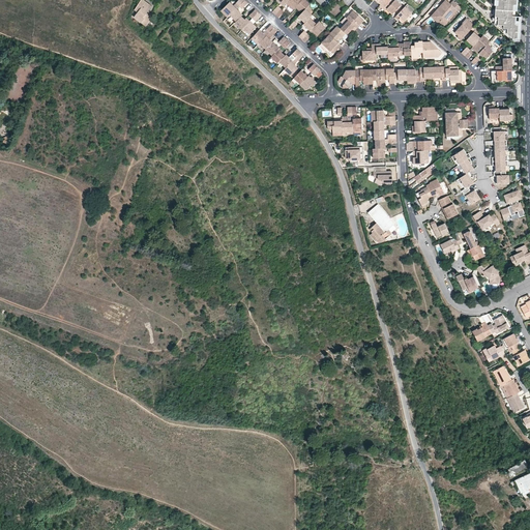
[(146,13),(152,6),(147,2),(144,0),(141,0),(135,10),(138,12),(134,17),(147,27),(153,19),(146,13)]
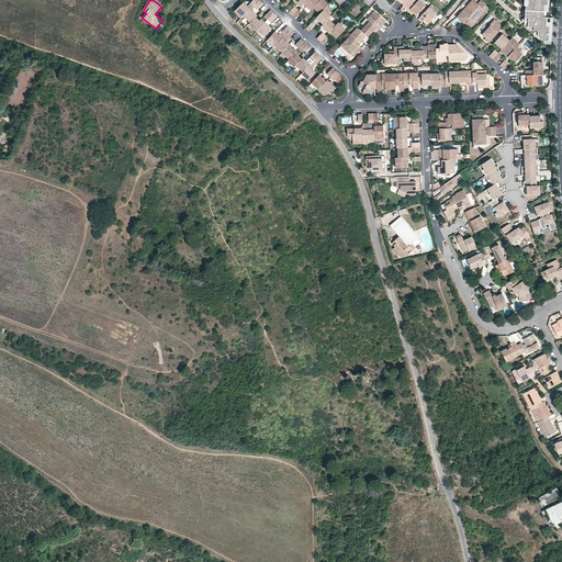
[(306,0),(303,4),(308,9),(311,11),(313,8),(319,14),(324,10),(329,4),(324,0),(306,0)]
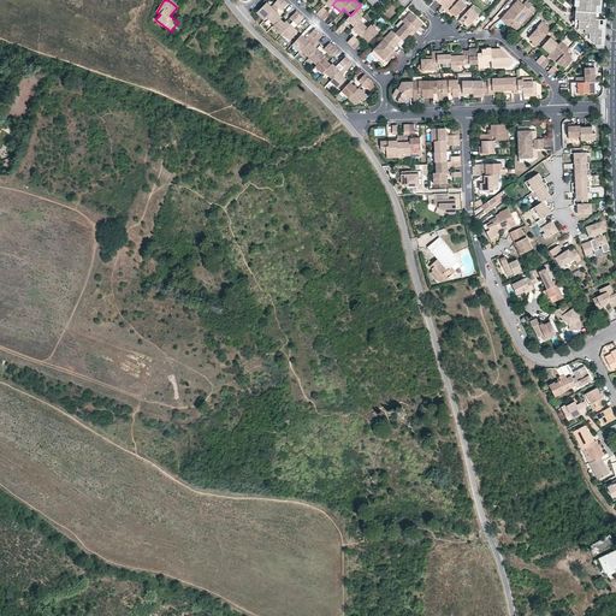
[(457,0),(449,10),(454,13),(456,16),(460,11),(463,15),(469,9),(460,0),(457,0)]
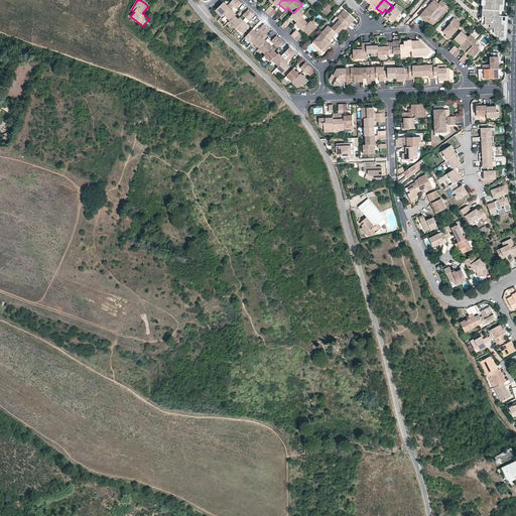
[(427,6),(420,13),(424,16),(422,18),(431,26),(436,20),(435,19),(443,10),(444,12),(447,8),(440,1),(437,4),(432,0),(429,3),(431,5),(429,8),(427,6)]
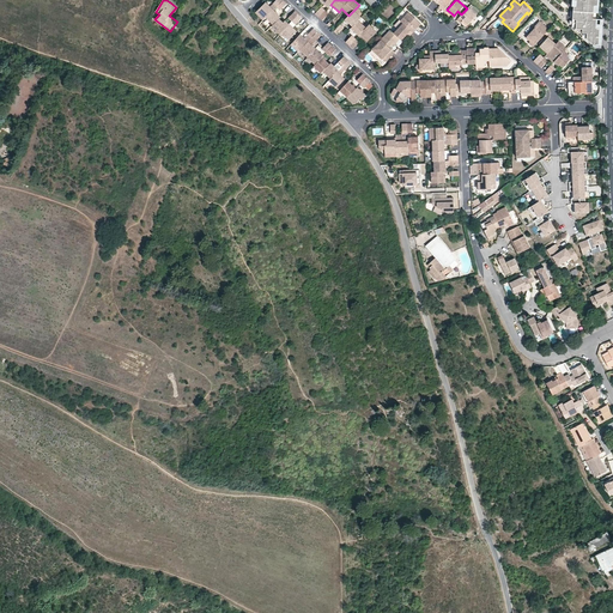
[(598,48),(601,49),(602,29),(596,29),(598,19),(594,19),(594,13),(599,13),(599,0),(560,0),(569,7),(571,6),(570,8),(570,25),(588,40),(594,46),(598,48)]
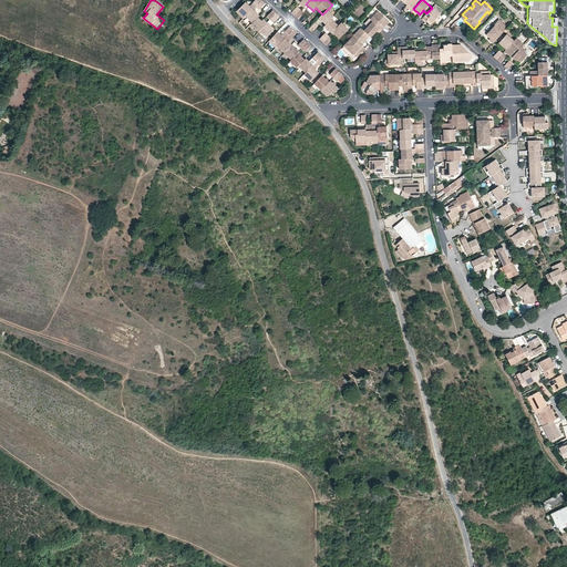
[(261,1),(255,8),(259,11),(265,4),(261,1)]
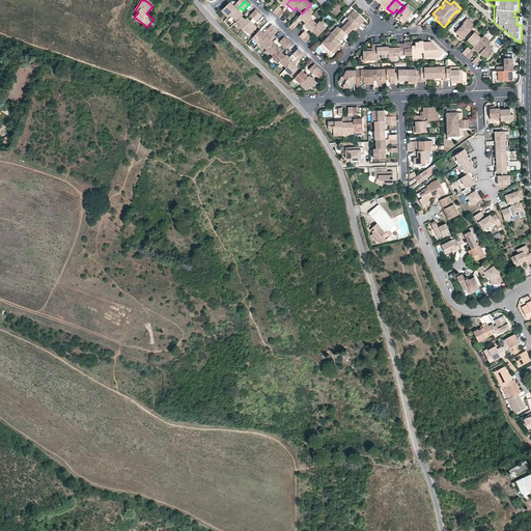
[(222,11),(229,19),(230,17),(236,10),(231,5),(229,4),(222,11)]
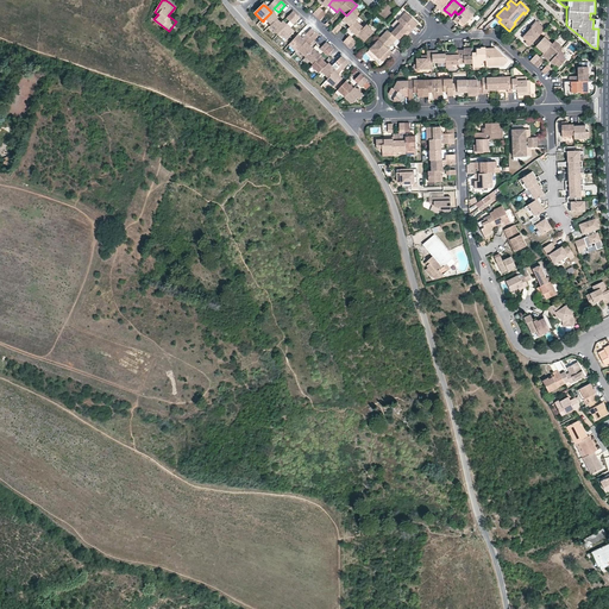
[(313,14),(316,18),(324,11),(319,7),(313,14)]
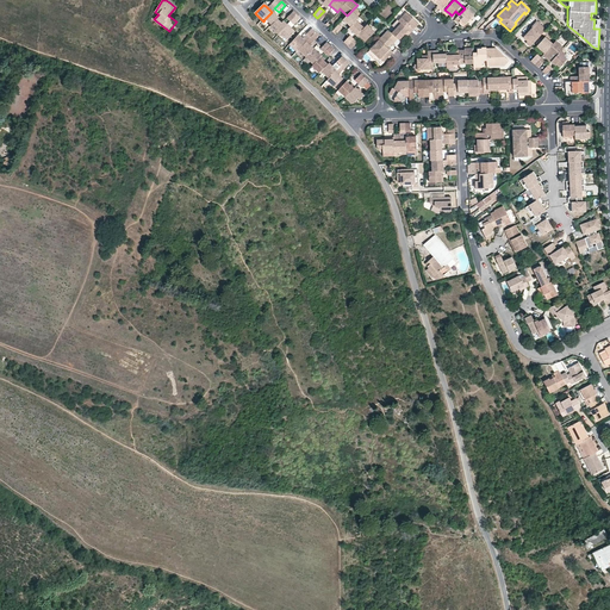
[(465,8),(459,14),(455,18),(458,20),(459,22),(461,19),(465,24),(467,22),(473,14),(466,7),(465,8)]
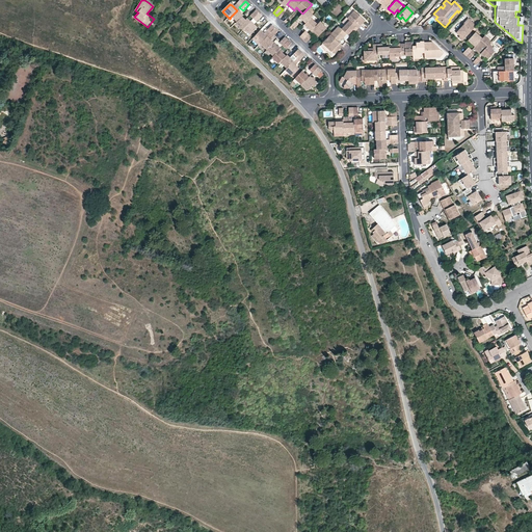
[(285,12),(283,9),(276,16),(280,19),(285,12)]
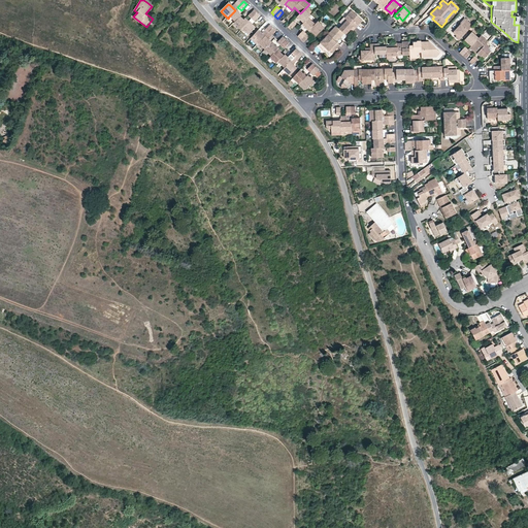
[(304,9),(300,13),(297,17),(299,19),(304,23),(309,18),(310,15),(304,9)]
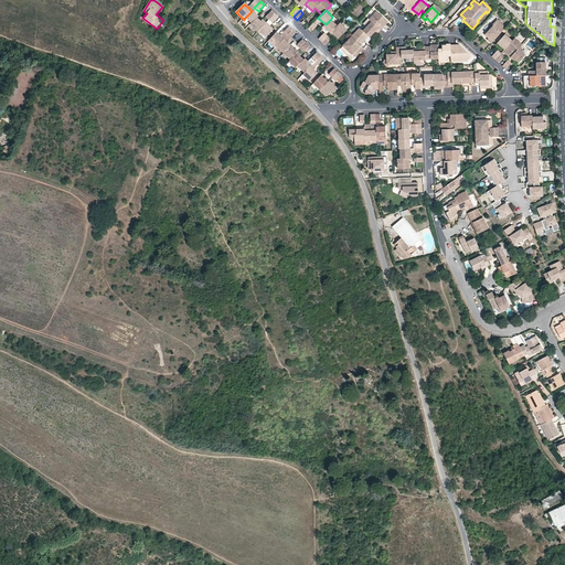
[(256,16),(252,11),(245,18),(252,24),(257,19),(258,18),(256,16)]
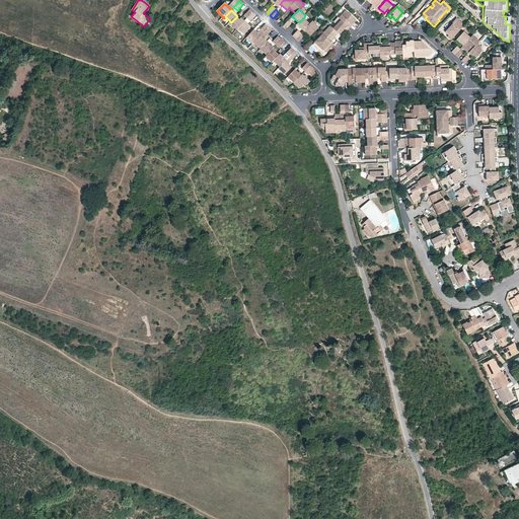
[(246,18),(251,13),(248,10),(243,15),(246,18)]
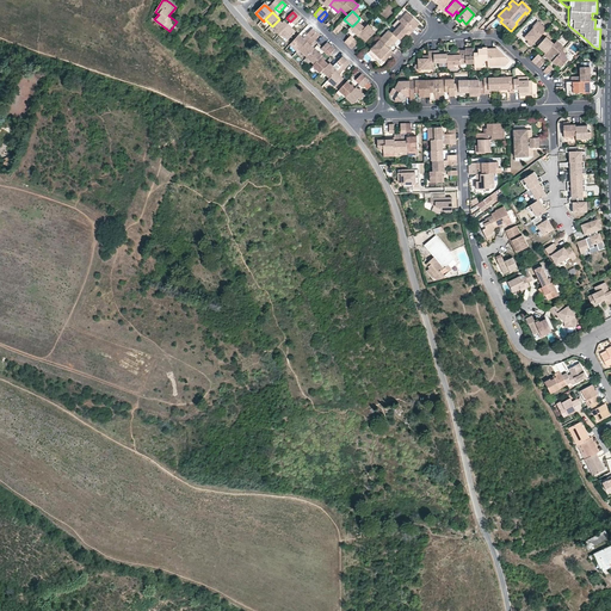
[(399,20),(401,23),(412,32),(413,30),(419,23),(407,12),(399,20)]
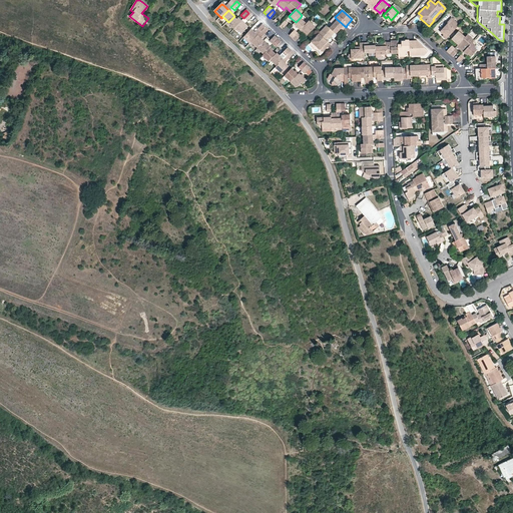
[(248,13),(243,18),(246,21),(252,16),(248,13)]
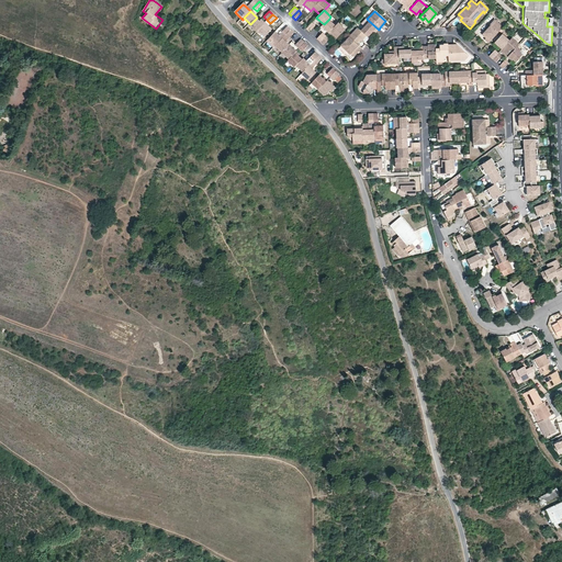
[(462,18),(458,14),(456,18),(465,26),(469,30),(470,29),(460,20),(462,18)]
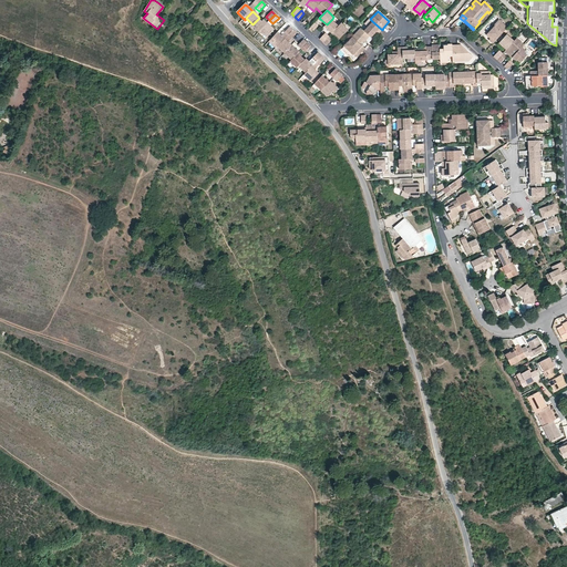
[(258,19),(253,24),(251,26),(258,32),(259,31),(265,26),(261,22),(259,21),(258,19)]
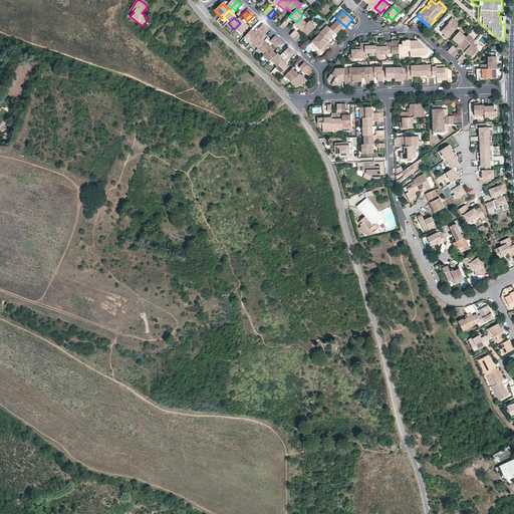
[(301,17),(296,22),(294,24),(295,25),(301,30),(307,23),(301,17)]
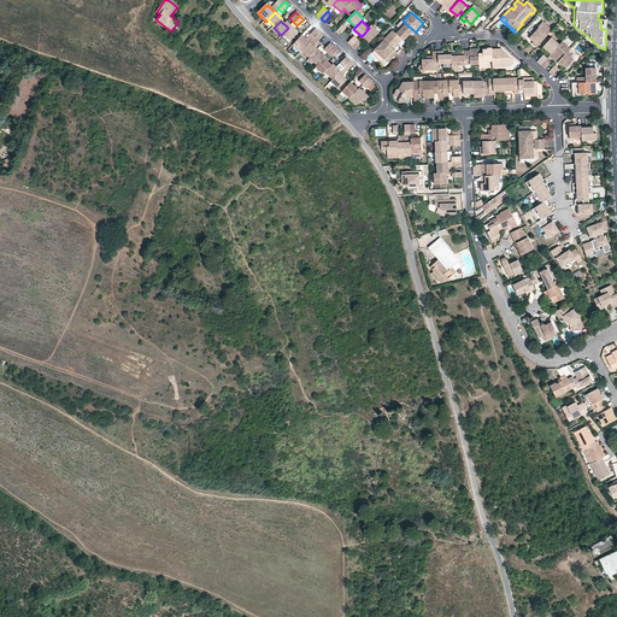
[(532,45),(535,48),(552,30),(542,22),(536,28),(538,29),(532,35),(530,37),(534,41),(532,43),(532,45)]
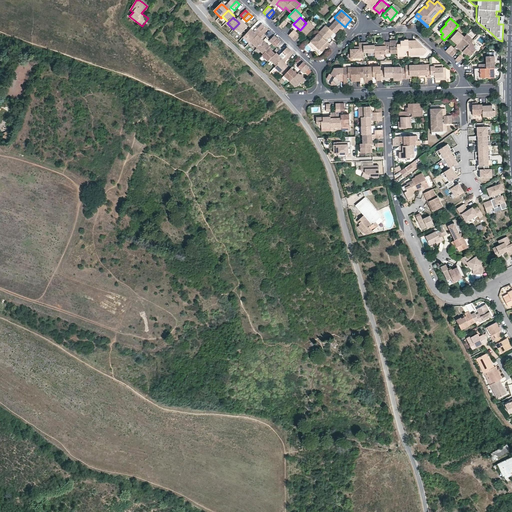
[(336,19),(328,27),(334,32),(335,33),(340,28),(342,30),(343,28),(345,27),(336,19)]
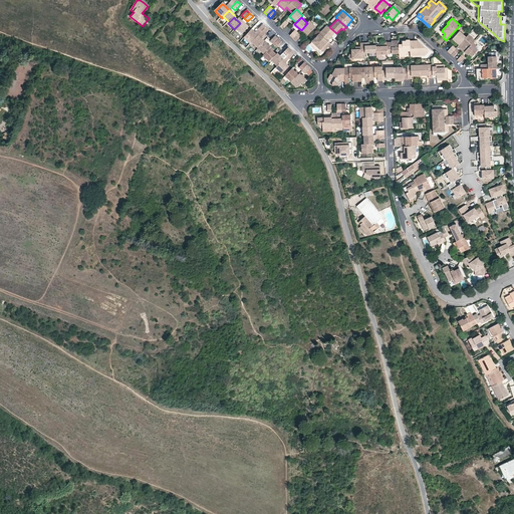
[(307,23),(301,30),(303,33),(305,31),(309,35),(316,26),(310,20),(307,23)]
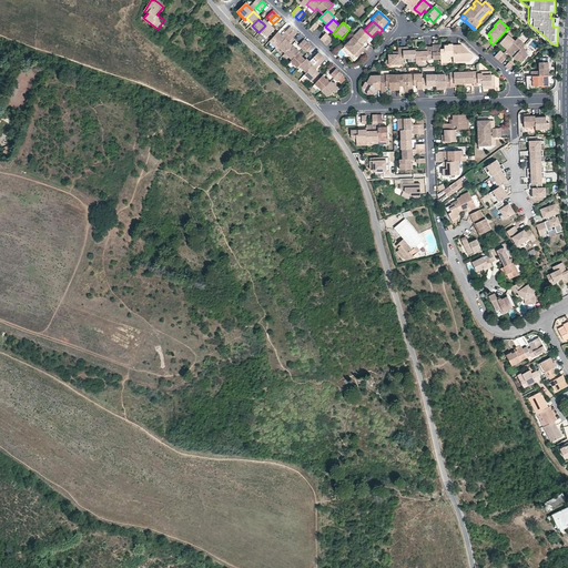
[(267,23),(265,26),(260,31),(266,38),(274,30),(272,28),(267,23)]
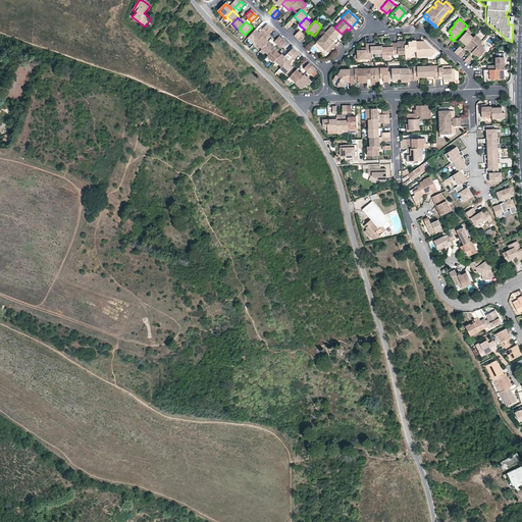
[(290,21),(284,28),(288,30),(293,24),(290,21)]
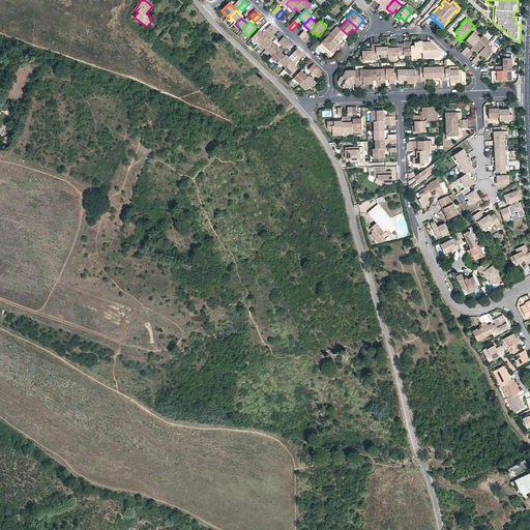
[(508,34),(493,22),(493,24),(516,43),(521,43),(520,42),(517,41),(513,39),(508,34)]
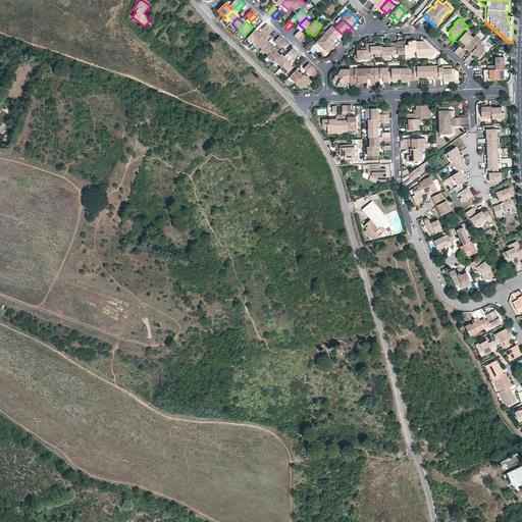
[(264,34),(269,28),(266,24),(261,31),(264,34)]
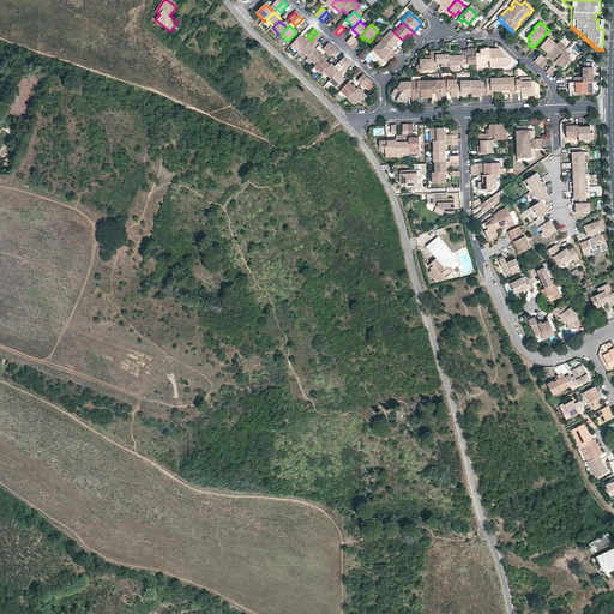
[(393,32),(391,30),(381,41),(390,48),(392,44),(395,46),(396,43),(401,38),(393,32)]
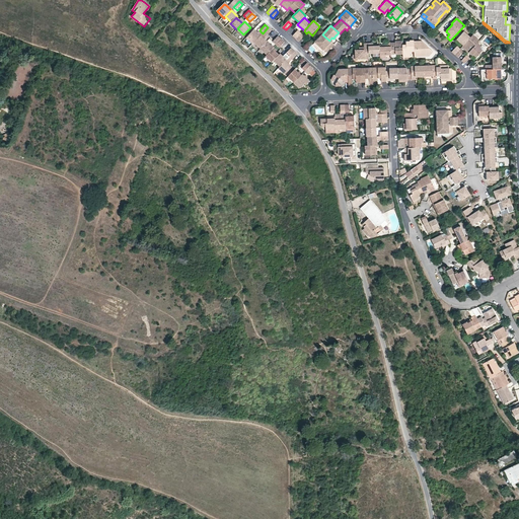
[(268,27),(263,33),(266,36),(271,30),(268,27)]
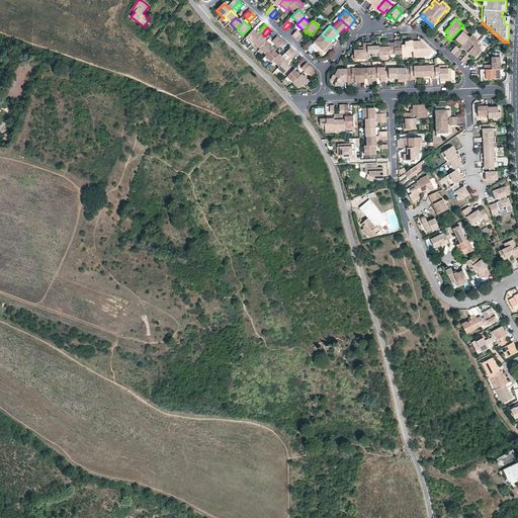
[(247,36),(253,44),(259,36),(254,31),(253,30),(247,36)]
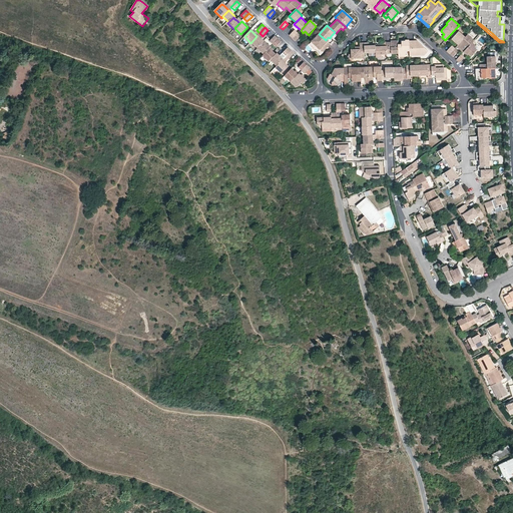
[(293,39),(298,33),(295,30),(290,36),(293,39)]
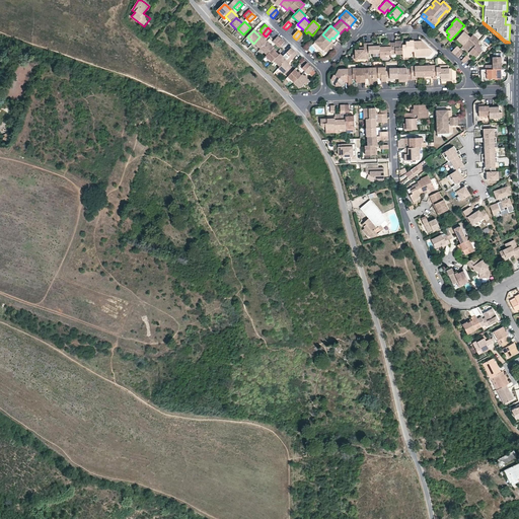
[(458,42),(463,46),(470,39),(463,32),(456,40),(458,42)]
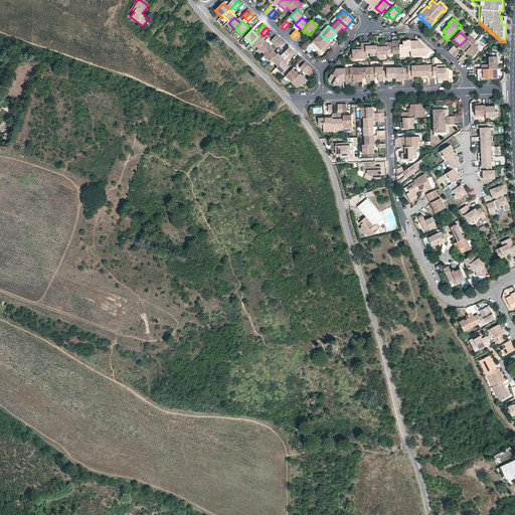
[(327,40),(320,34),(312,42),(321,50),(326,45),(328,47),(329,47),(331,44),(327,40)]
